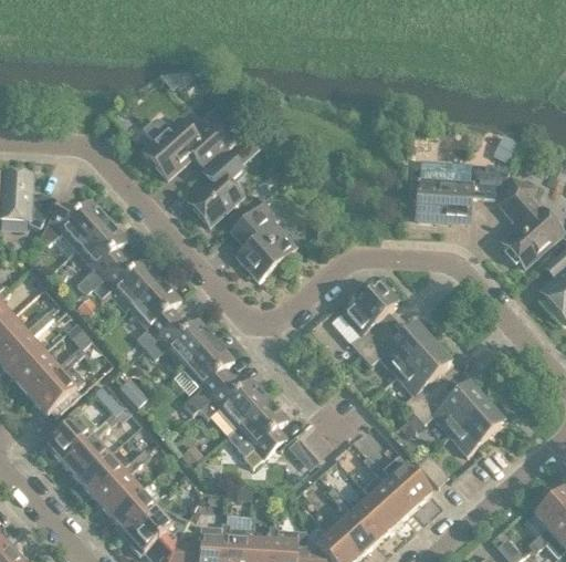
[(242,133),(217,104),(202,117),(207,122),(192,135),(178,117),(167,127),(160,121),(156,118),(152,120),(143,127),(153,139),(142,149),(166,177),(192,154),(205,167),(242,133)]
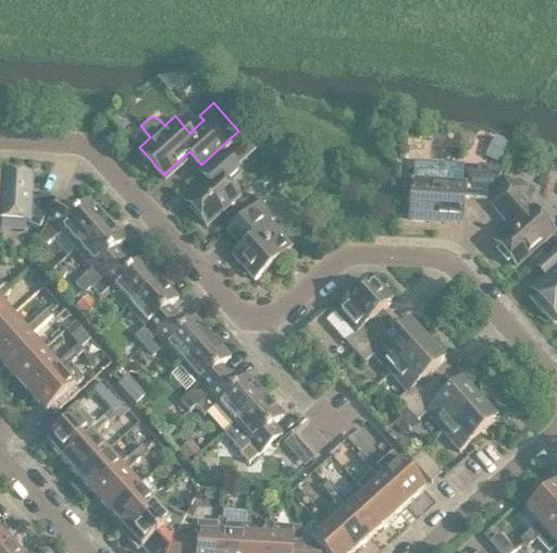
[(502,157),(508,136),(495,132),(487,151),(502,157)]
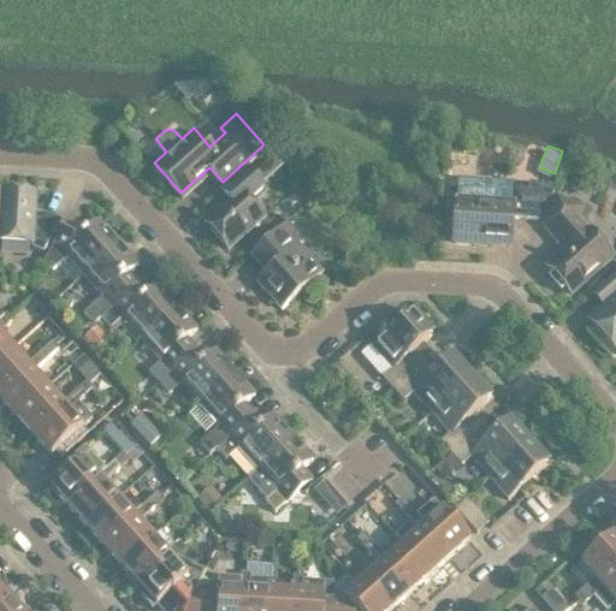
[(223,183),(232,194),(203,219),(226,244),(262,212),(240,188),(254,175),(244,164),(223,183)]
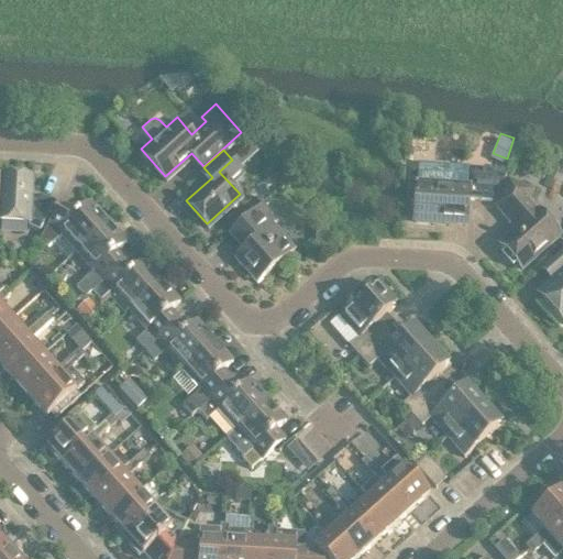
[(507,165),(417,160),(414,216),(464,219),(465,195),(492,196),(507,165)]
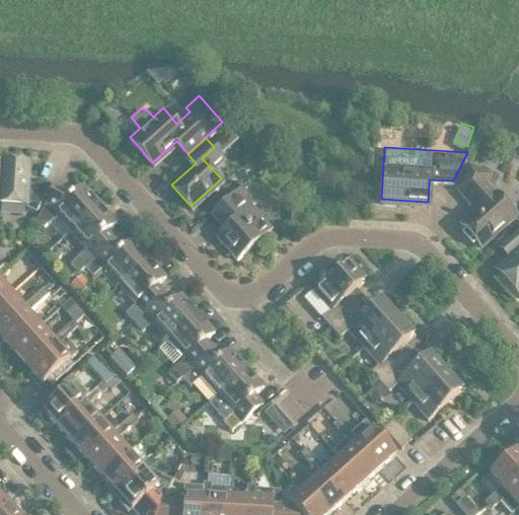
[(49,182),(39,176),(36,180),(27,179),(28,160),(0,158),(0,199),(24,201),(24,203),(35,209),(49,182)]
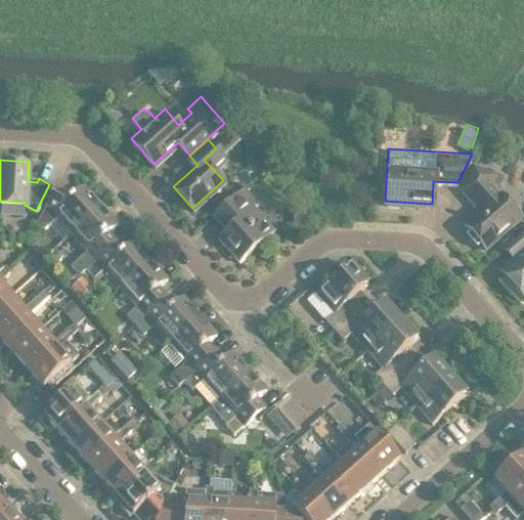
[(472,163),(460,187),(480,209),(465,223),(485,246),(520,215),(499,191),(498,192),(489,182),(493,173),(472,163)]
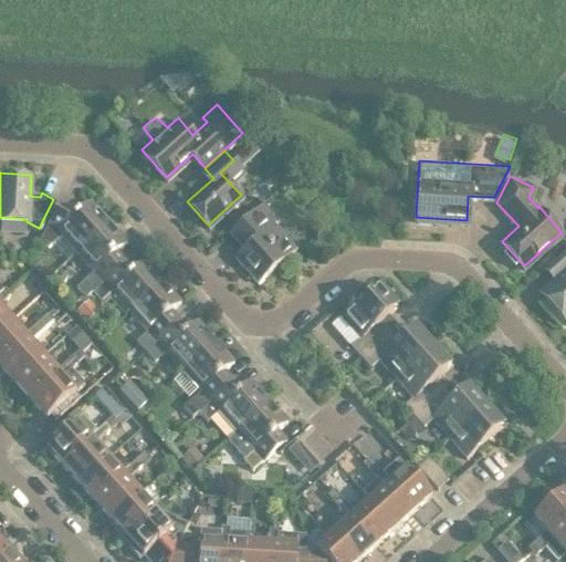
[(108,219),(91,199),(82,206),(60,195),(38,239),(48,243),(58,228),(75,248),(108,219)]
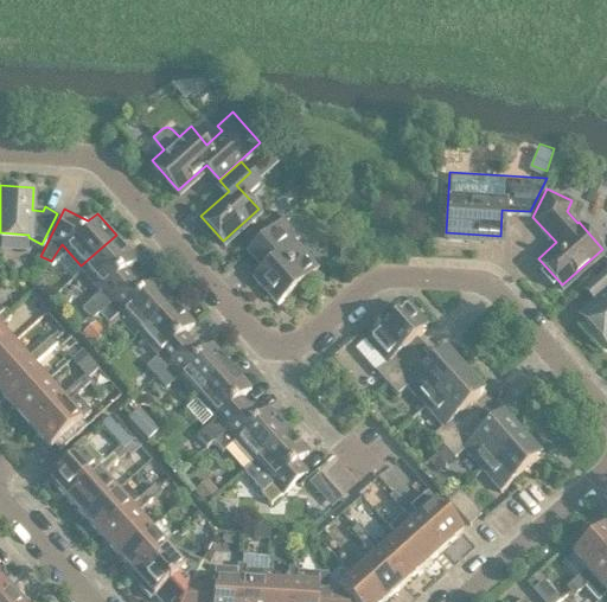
[(317,264),(293,237),(298,232),(281,213),(255,237),(272,255),(251,271),(276,300),(317,264)]
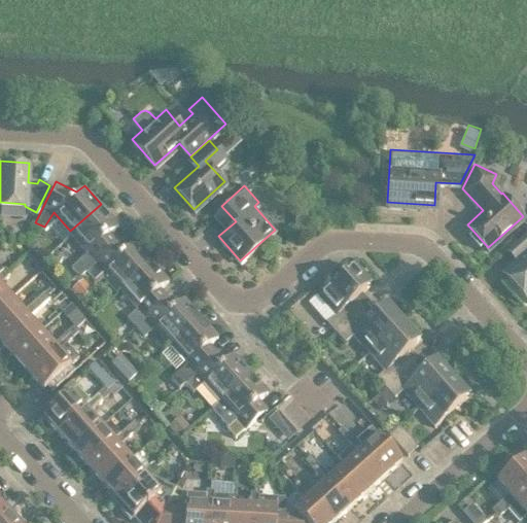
[(117,222),(101,204),(70,231),(88,249),(70,265),(79,274),(85,268),(116,240),(109,231),(117,222)]
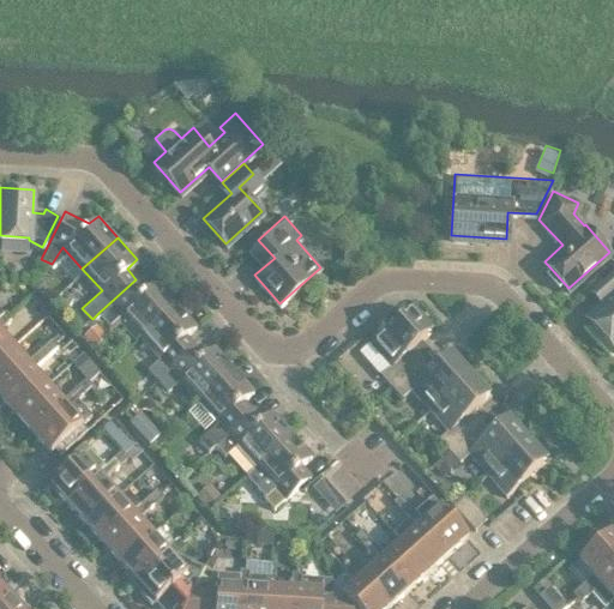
[(613,266),(596,283),(607,295),(585,314),(613,347),(613,266)]
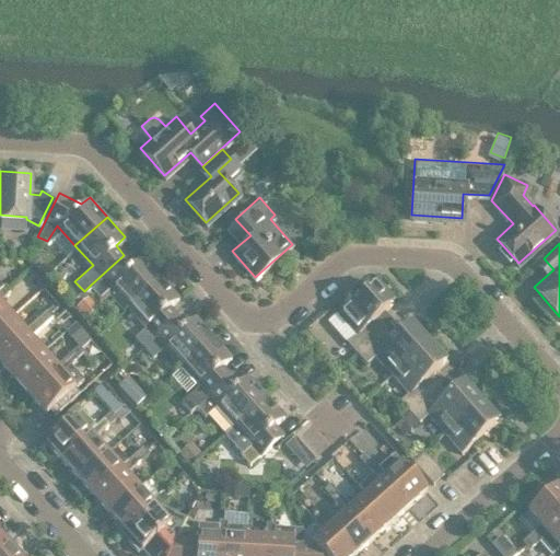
[(128,304),(160,276),(142,256),(132,264),(124,255),(91,285),(100,294),(111,285),(128,304)]
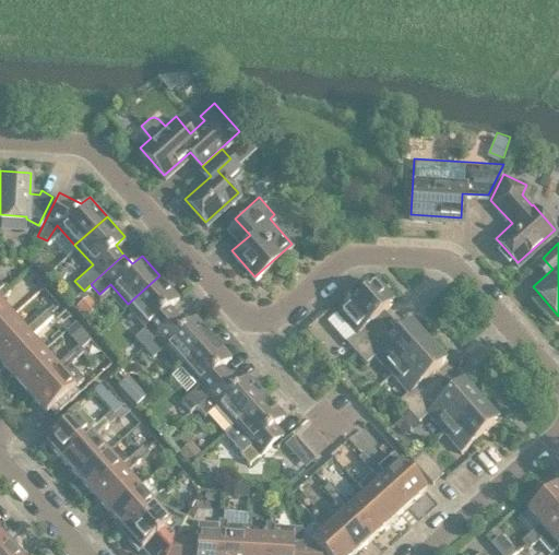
[(177,295),(159,275),(128,304),(145,323),(134,333),(143,343),(177,313),(168,304),(177,295)]
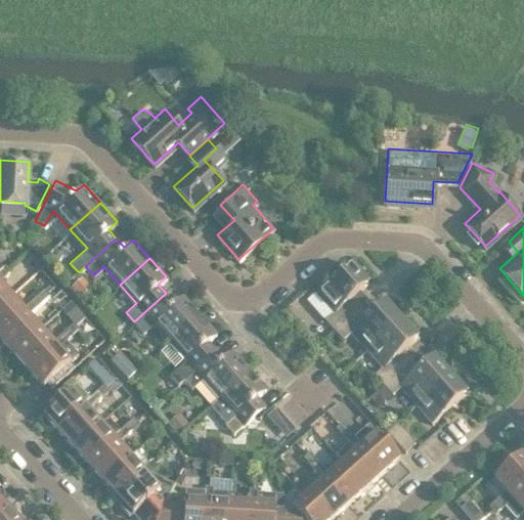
[(361,302),(353,293),(366,280),(350,262),(337,273),(335,270),(314,289),(333,309),(324,317),(333,328),(361,302)]
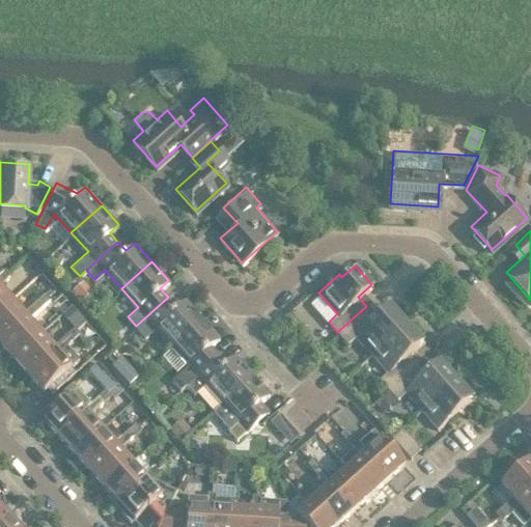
[(3,268),(2,269),(0,270),(0,305),(10,297),(0,285),(0,280),(8,273),(3,268)]
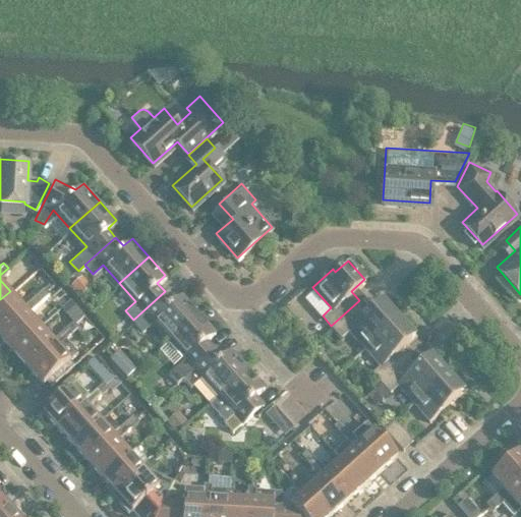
[(80,274),(70,283),(78,292),(90,283),(80,274)]
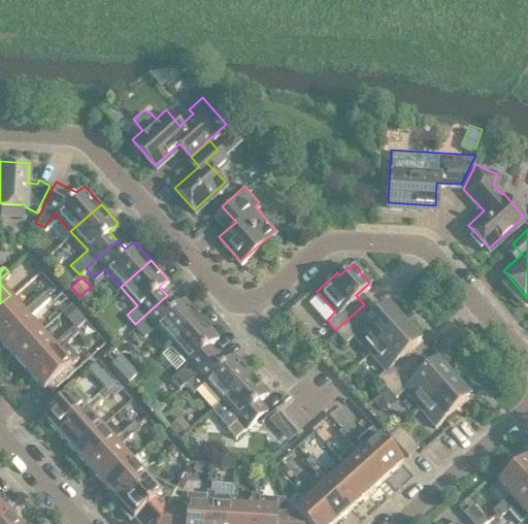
[(38,305),(48,295),(43,290),(33,299),(38,305)]
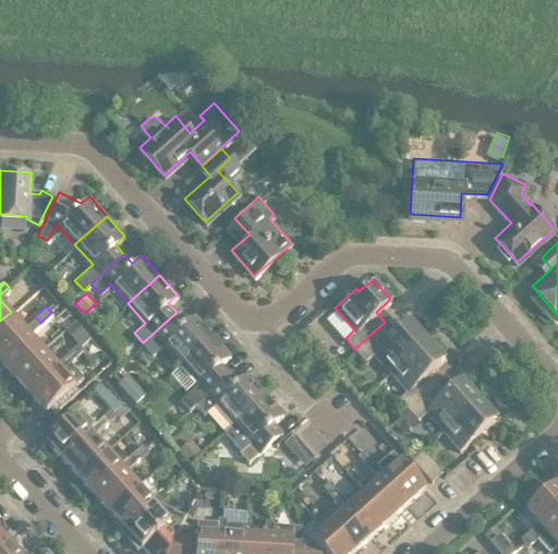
[(0,352),(26,329),(29,333),(40,323),(35,316),(23,326),(11,312),(0,321),(0,352)]
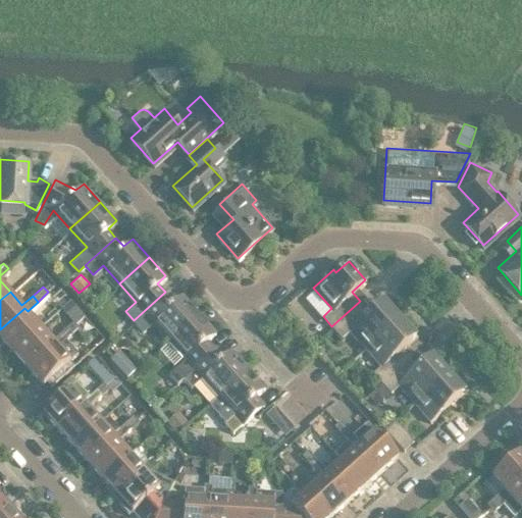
[(168,339),(198,312),(181,294),(173,301),(165,292),(134,320),(142,329),(152,320),(168,339)]
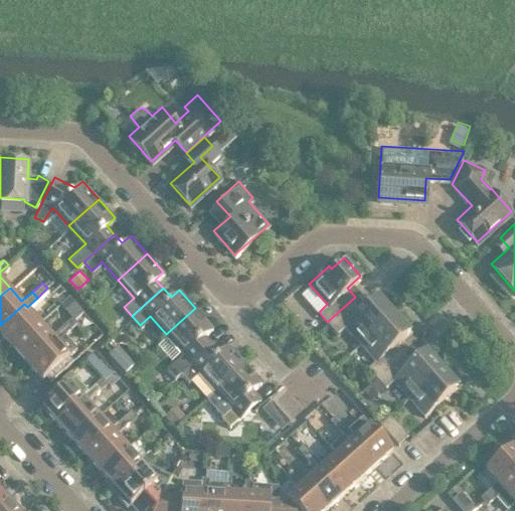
[(355,297),(327,322),(336,331),(344,324),(360,341),(392,312),(376,294),(363,306),(355,297)]
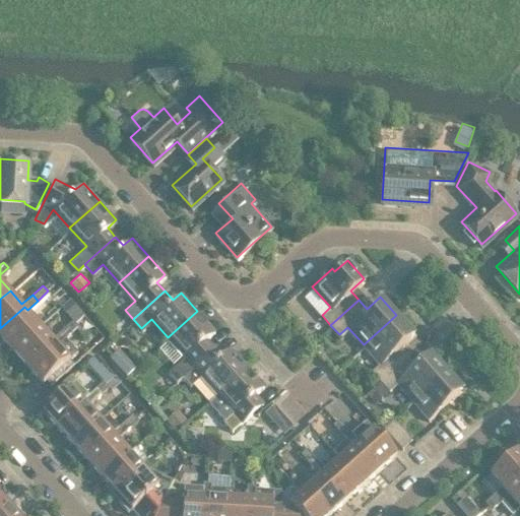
[(39,323),(27,310),(24,307),(0,328),(0,333),(12,347),(39,323)]
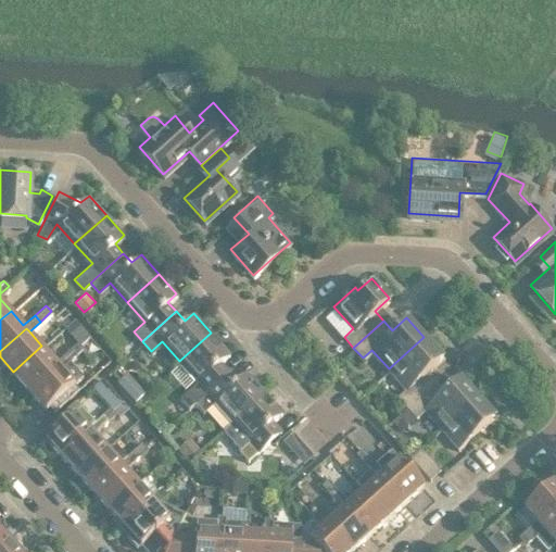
[(229,352),(211,333),(179,361),(197,380),(179,396),(188,406),(194,400),(228,369),(219,360),(229,352)]
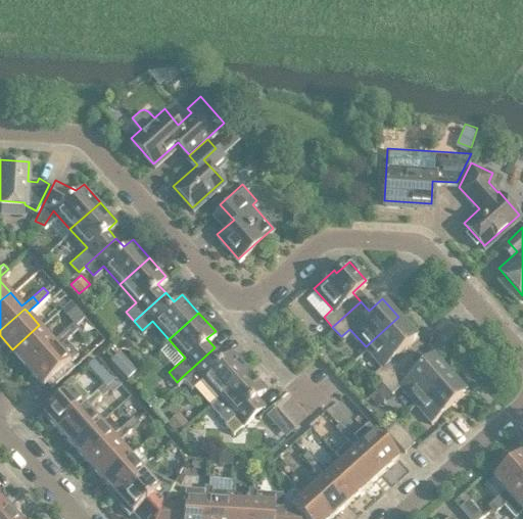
[(366,346),(381,364),(373,371),(381,381),(410,356),(401,346),(415,335),(398,317),(366,346)]
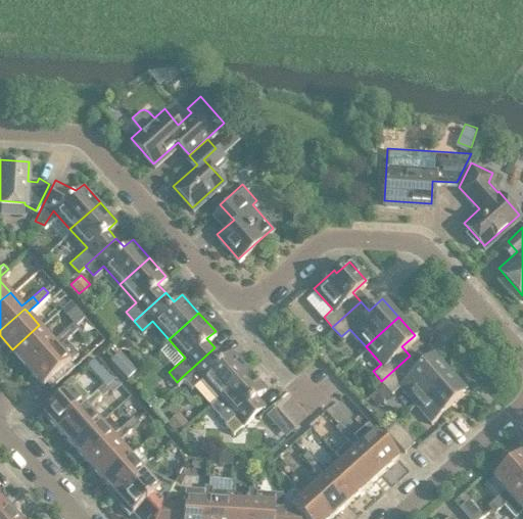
[(67,335),(78,326),(73,320),(61,329),(67,335)]
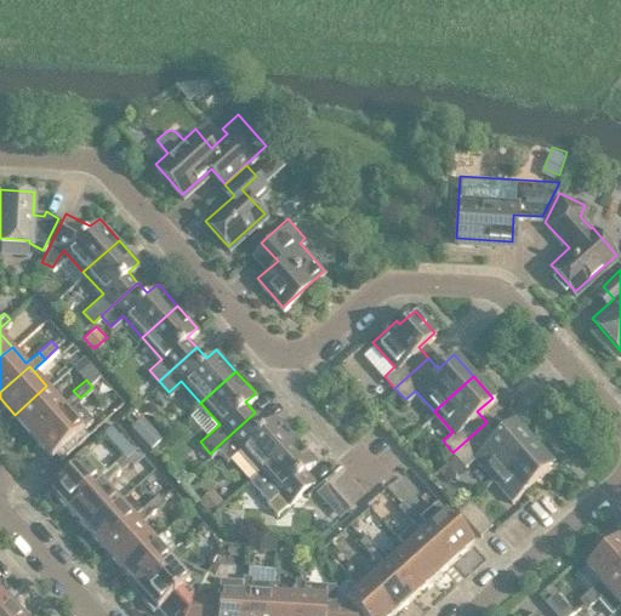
[(33,434),(64,405),(67,409),(77,400),(80,398),(73,391),(61,401),(46,386),(15,415),(33,434)]
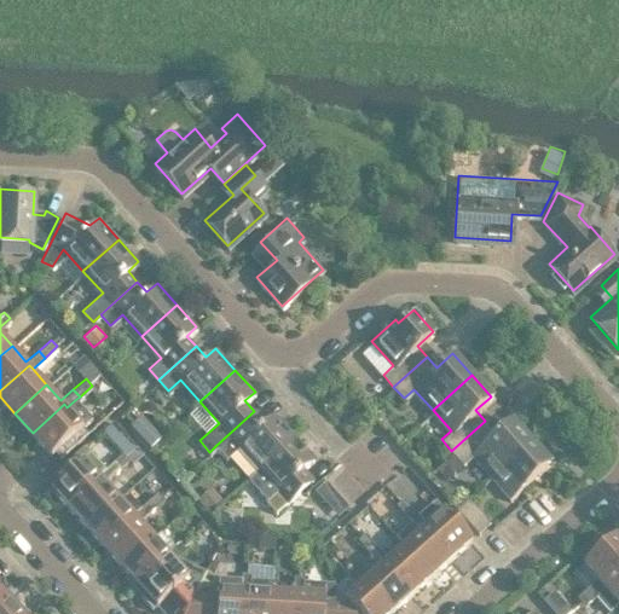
[(76,399),(67,407),(64,404),(33,433),(50,452),(61,442),(67,449),(87,430),(82,424),(91,416),(76,399)]
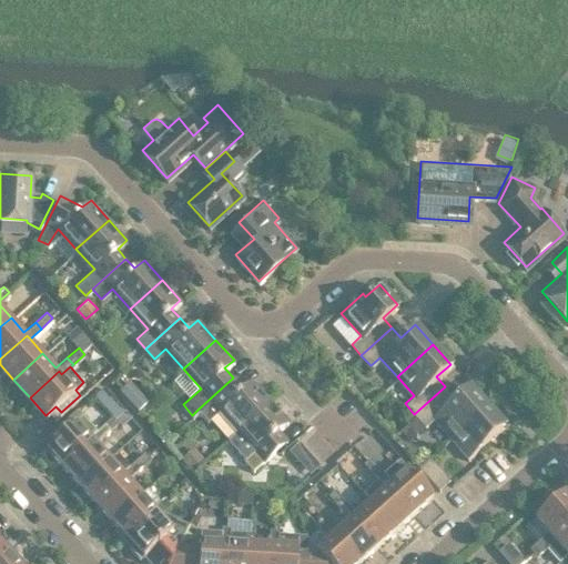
[(236,429),(270,400),(251,380),(242,388),(233,378),(199,409),(208,419),(219,409),(236,429)]
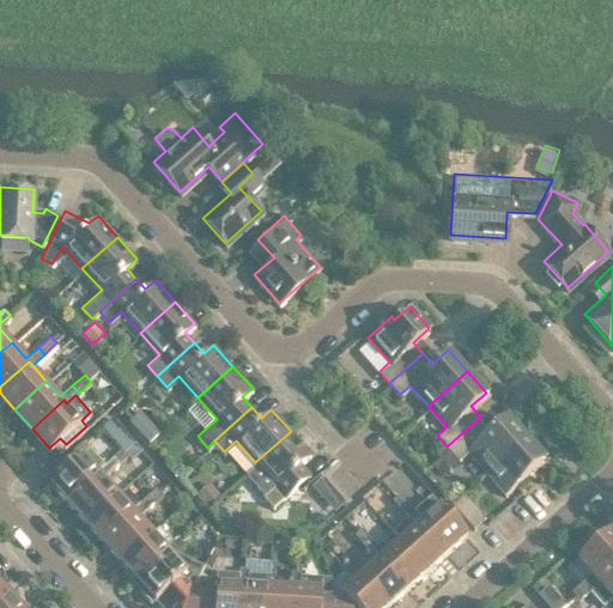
[(480,417),(447,447),(457,458),(467,450),(486,470),(525,435),(505,413),(490,427),(480,417)]
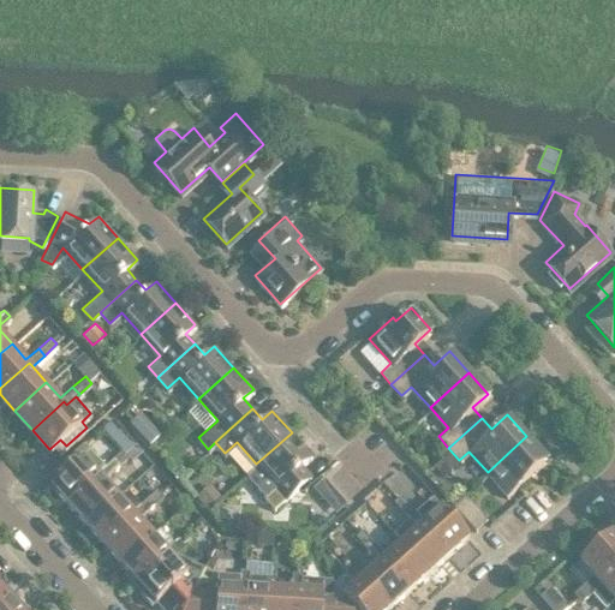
[(149,440),(160,430),(153,423),(143,432),(149,440)]
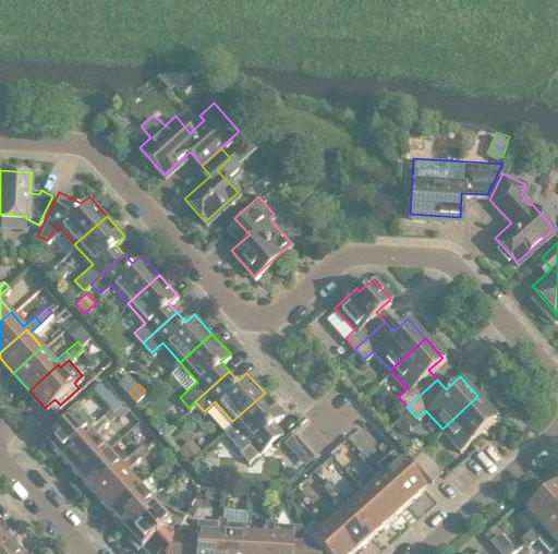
[(282,412),(265,393),(232,421),(223,430),(241,449),(239,450),(249,460),(282,430),(274,420),(282,412)]
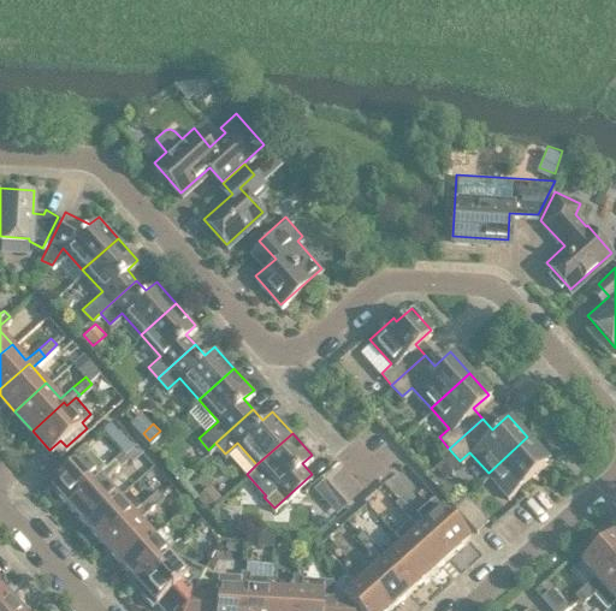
[(508,494),(546,458),(527,437),(489,473),(508,494)]
